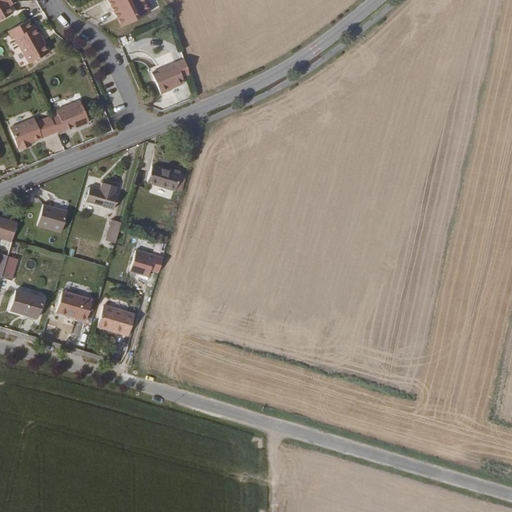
[(0,0),(0,23),(15,15),(8,4),(12,1),(11,0),(0,0)]
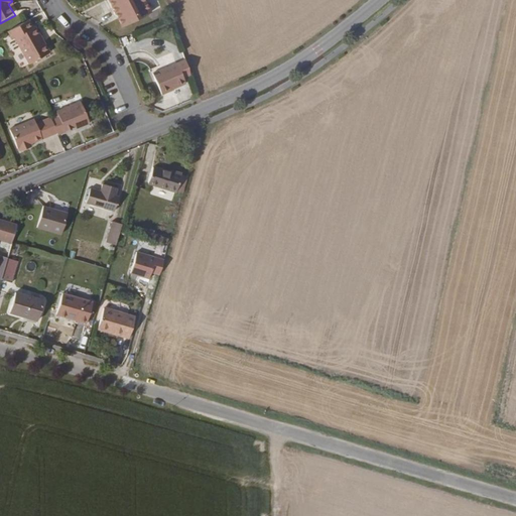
[(126,30),(145,21),(133,0),(117,0),(112,3),(126,30)]
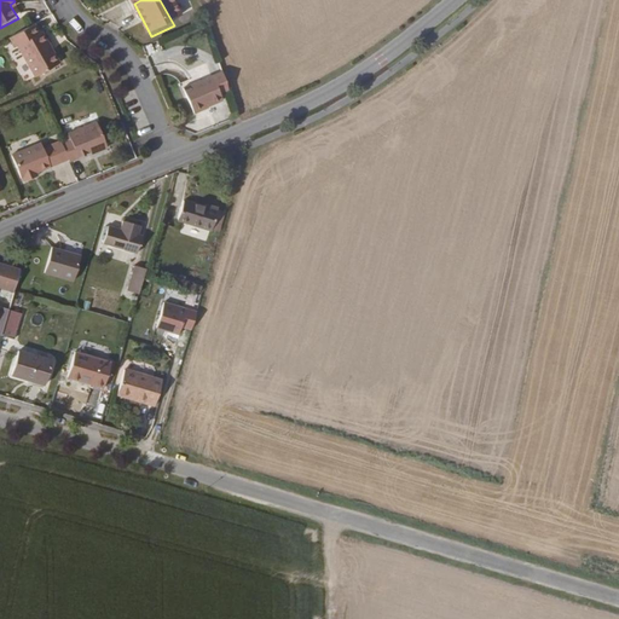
[(38,24),(13,40),(18,48),(21,47),(40,77),(63,63),(56,50),(53,52),(48,45),(52,44),(45,32),(41,34),(38,24)]
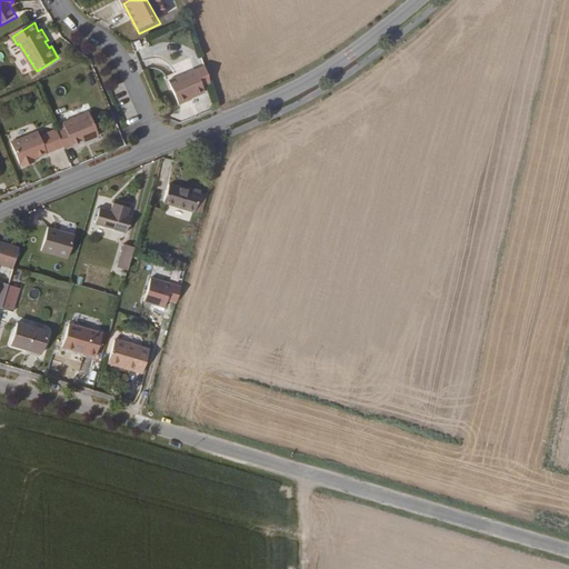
[(201,83),(208,81),(202,63),(169,75),(176,96),(202,87),(201,83)]
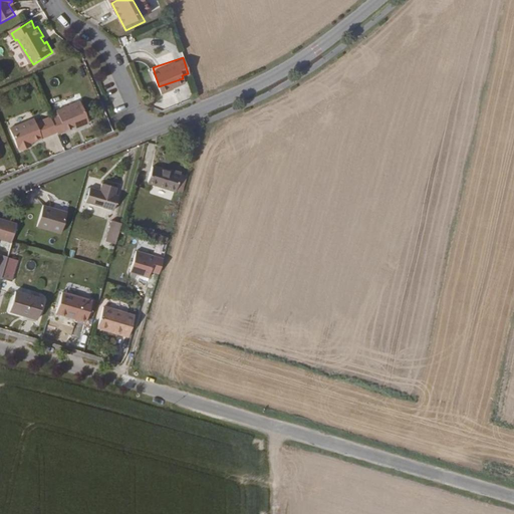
[(51,115),(57,131),(65,127),(65,125),(75,122),(89,116),(83,98),(58,107),(60,112),(51,115)]
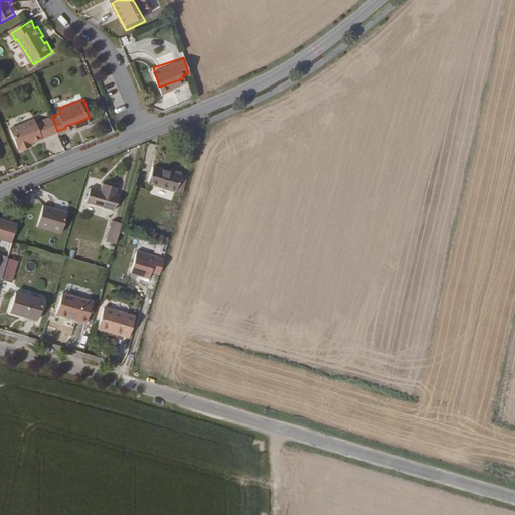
[(49,134),(57,131),(51,116),(50,112),(42,115),(49,134)]
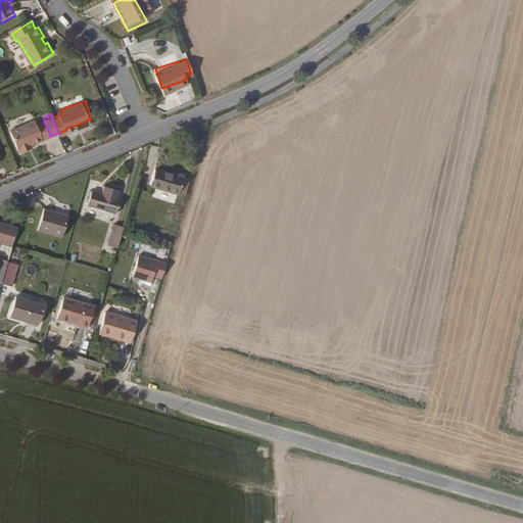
[(31,143),(50,136),(43,116),(9,131),(16,149),(18,148),(20,152),(33,147),(31,143)]
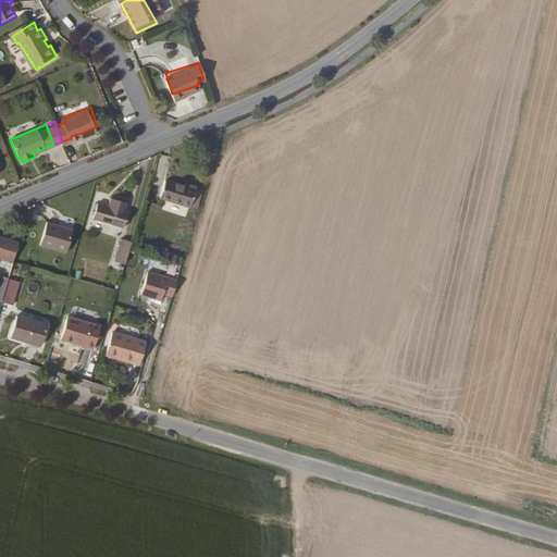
[(97,126),(82,133),(83,136),(98,131),(97,126)]
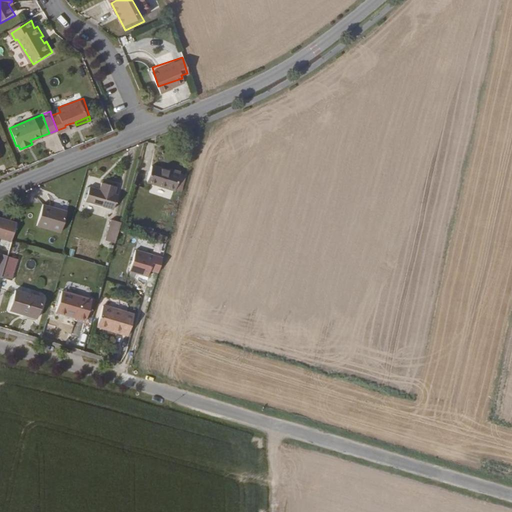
[(154,166),(149,182),(176,191),(182,171),(173,168),(172,172),(154,166)]
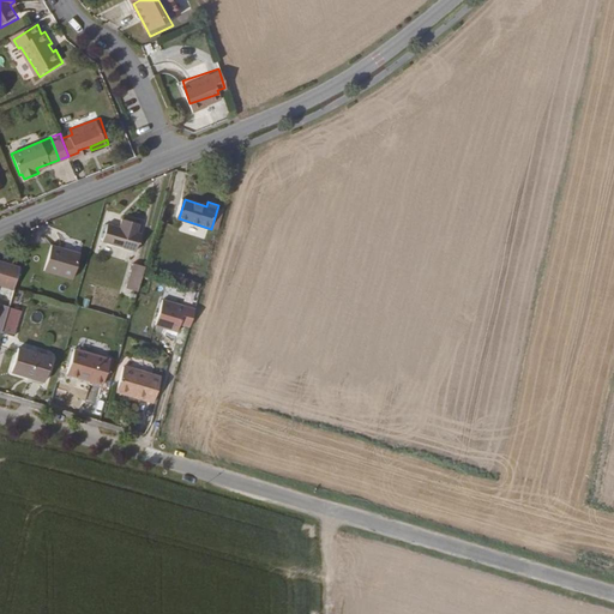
[(221,232),(228,208),(218,205),(211,229),(221,232)]
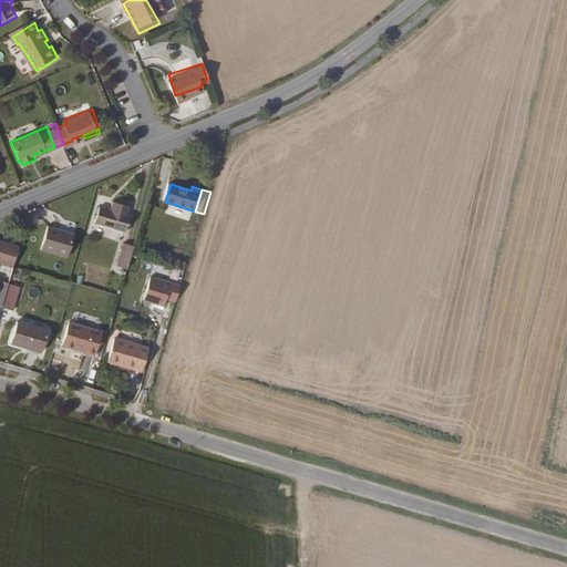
[(96,225),(129,235),(134,216),(130,215),(132,207),(115,203),(113,210),(101,207),(96,225)]
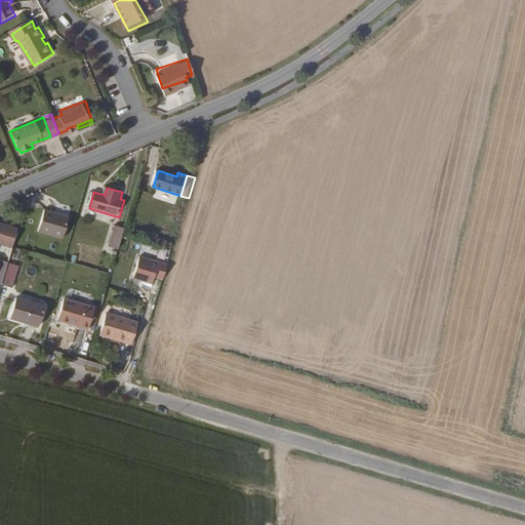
[(63,239),(70,216),(44,210),(39,232),(63,239)]
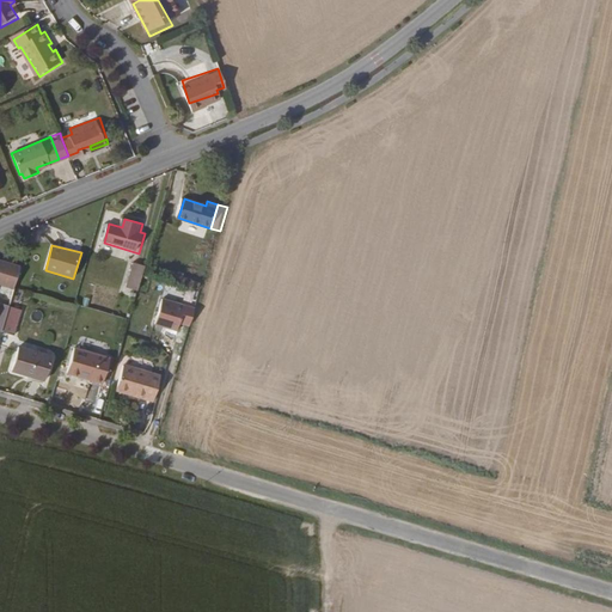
[(14,287),(22,267),(16,264),(14,267),(8,265),(10,262),(0,258),(0,282),(14,288),(14,287)]
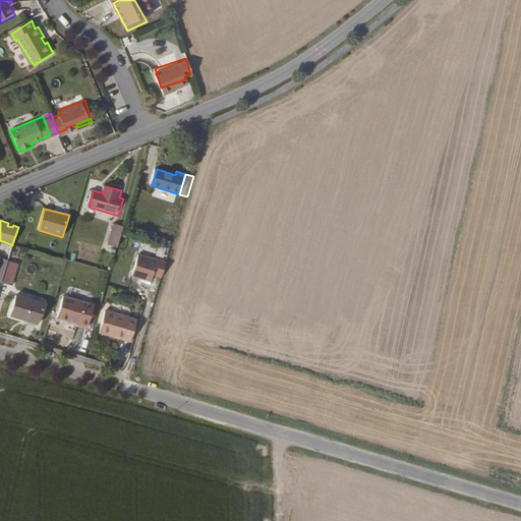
[(110,245),(118,247),(122,233),(124,228),(116,225),(110,245)]
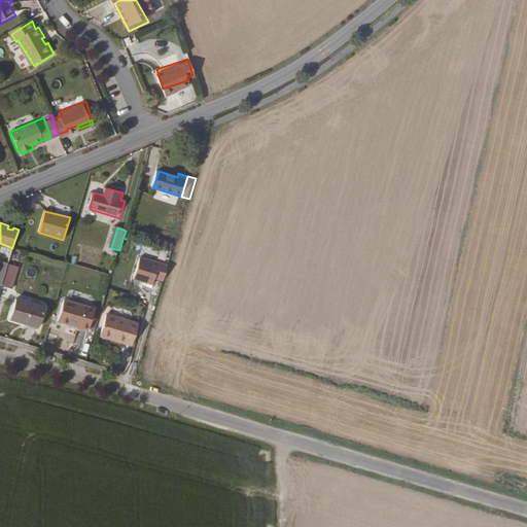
[(165,248),(162,258),(169,260),(172,251),(165,248)]
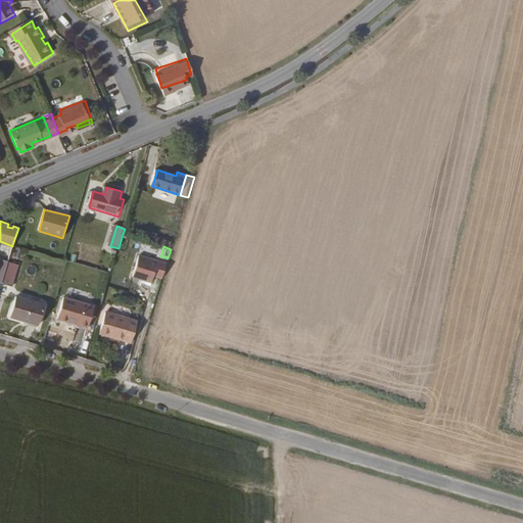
[(154,283),(160,259),(138,253),(133,277),(154,283)]
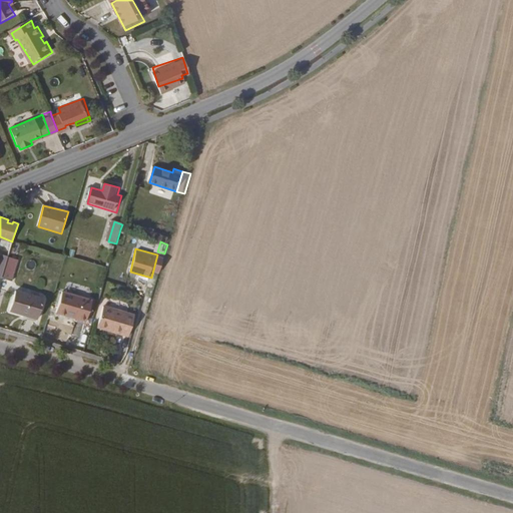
[(0,277),(13,282),(18,259),(0,252),(0,277)]
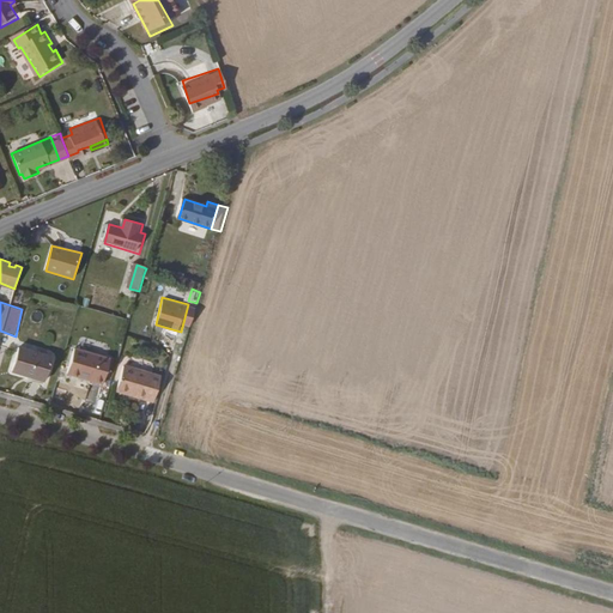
[(44,382),(52,358),(17,347),(11,371),(44,382)]
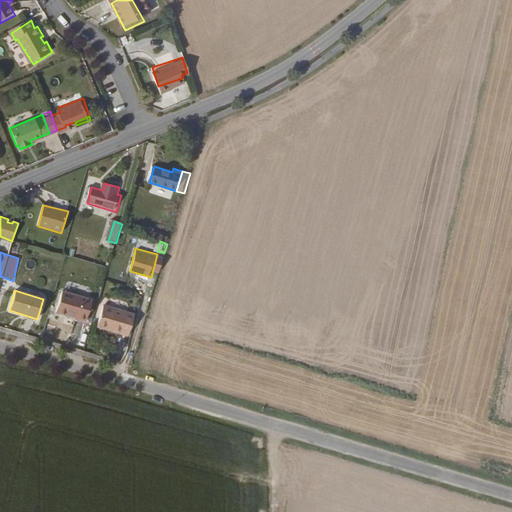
[(85,321),(91,301),(61,291),(55,312),(85,321)]
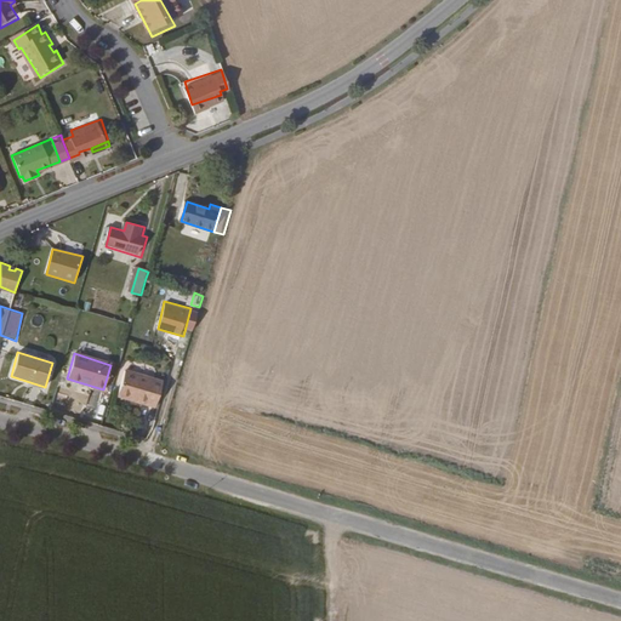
[(157,408),(165,381),(126,370),(120,392),(137,397),(136,402),(157,408)]
